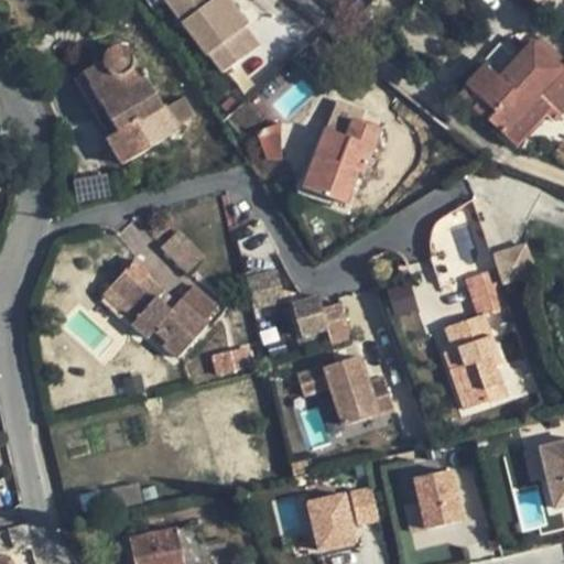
[(162,0),(180,22),(176,26),(201,64),(206,62),(216,74),(256,47),(248,28),(225,0),(162,0)]
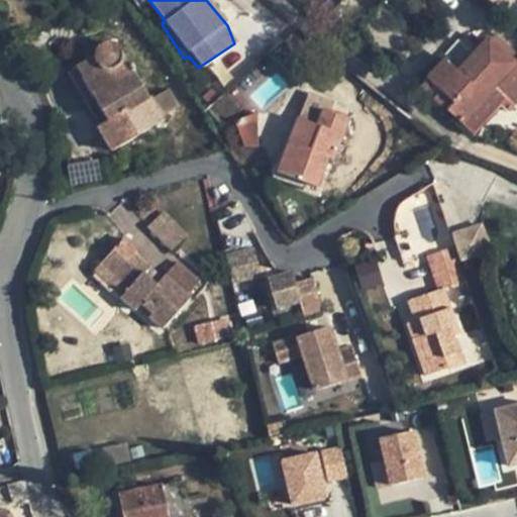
[(460,124),(493,90),(512,107),(516,101),(516,63),(516,64),(489,39),(458,72),(445,60),(427,79),(440,92),(434,99),(460,124)]
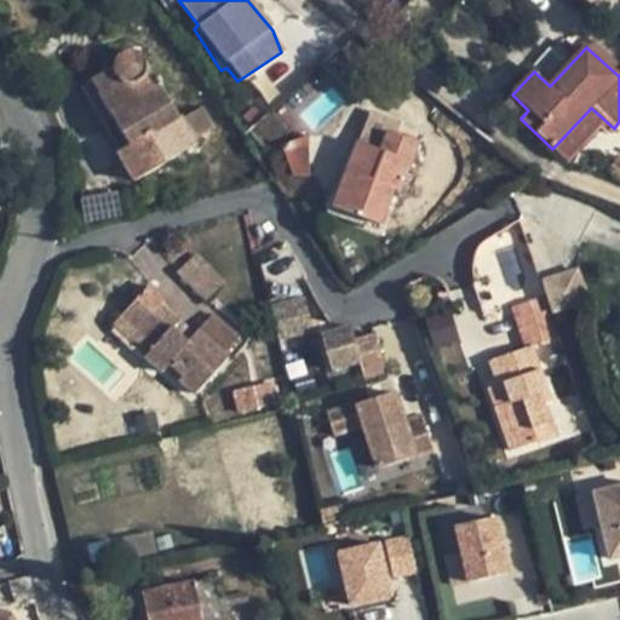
[(132,147),(121,154),(136,179),(196,143),(182,119),(151,68),(147,59),(144,55),(141,52),(136,51),(131,51),(124,53),(119,56),(116,59),(115,63),(115,67),(92,80),(132,147)]
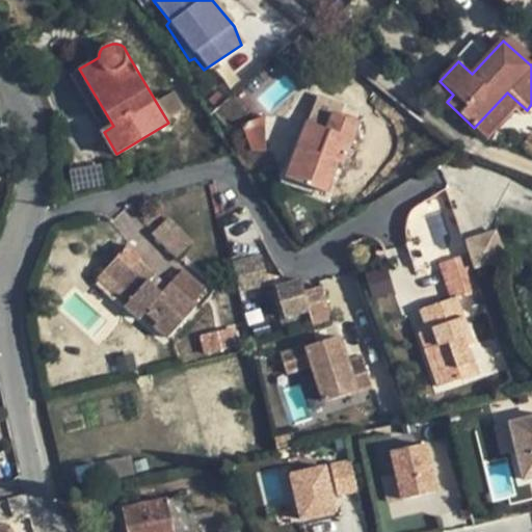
[(113,126),(79,69),(69,74),(104,132),(113,126)]
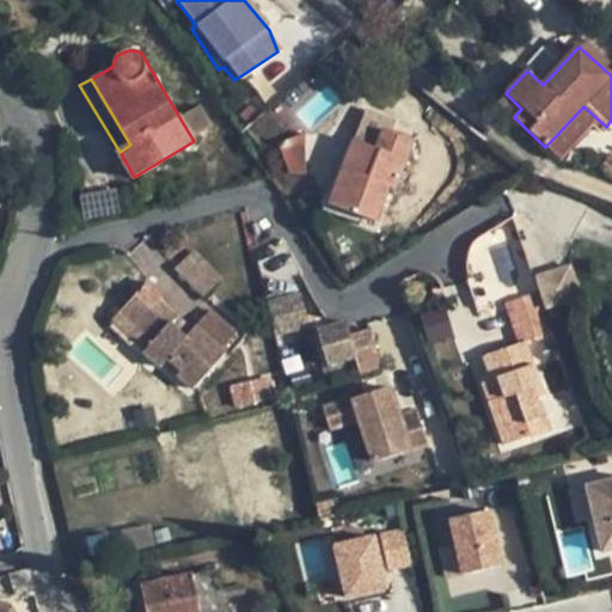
[(179,117),(194,141),(213,129),(200,105),(179,117)]
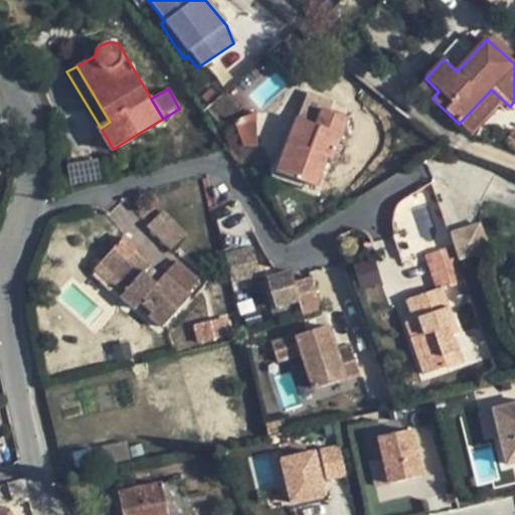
[(297,118),(277,171),(317,186),(327,158),(333,160),(348,120),(321,110),(316,126),(297,118)]
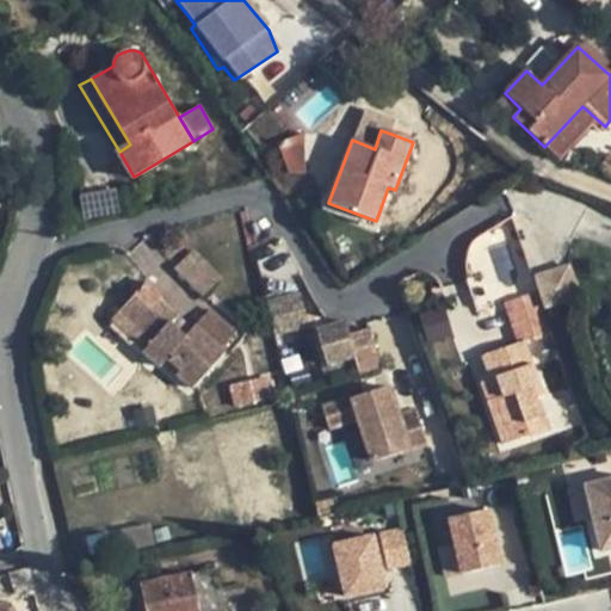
[(234,177),(232,165),(222,167),(224,179),(234,177)]
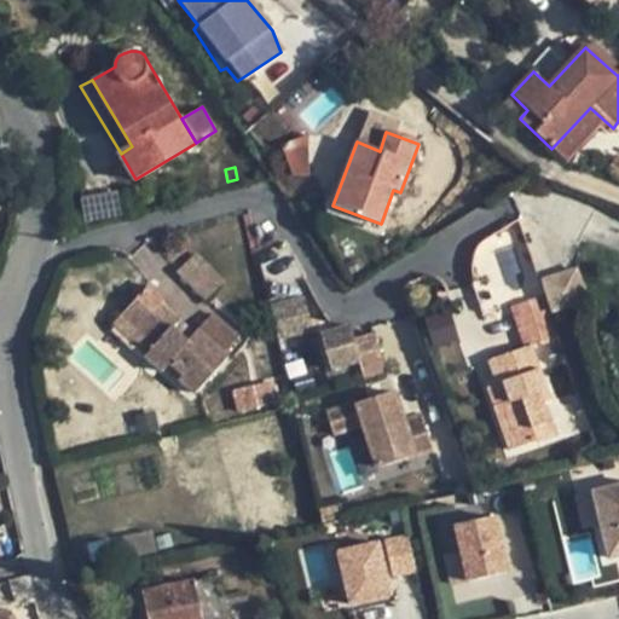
[(225,282),(196,252),(175,272),(204,302),(225,282)]
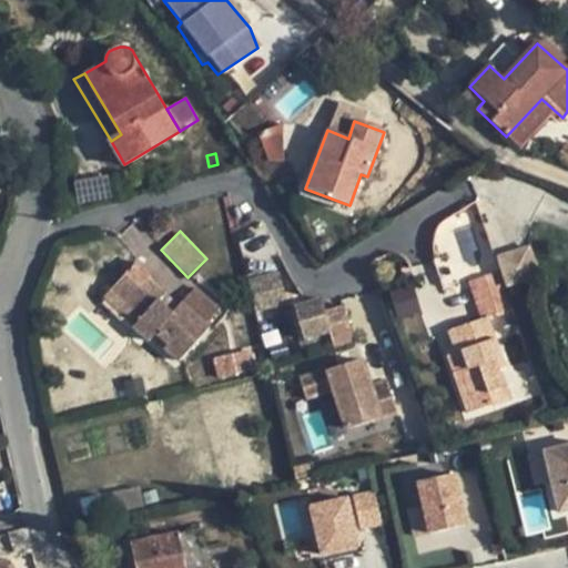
[(530,244),(495,254),(505,287),(540,276),(530,244)]
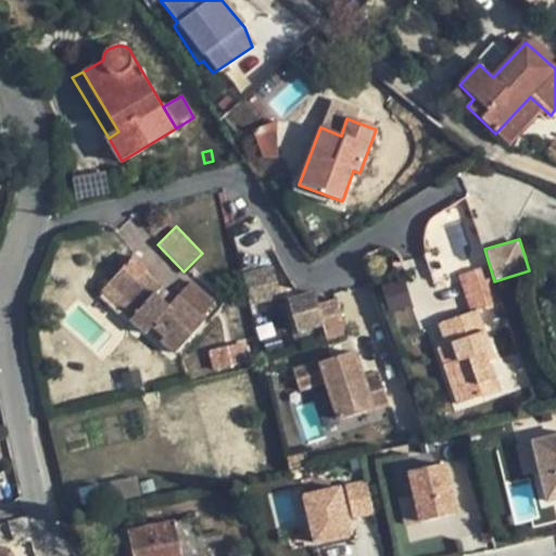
[(148,269),(135,258),(104,292),(131,318),(130,320),(146,333),(152,326),(165,337),(162,342),(174,353),(203,320),(176,297),(167,307),(154,295),(160,289),(143,275),(148,269)]
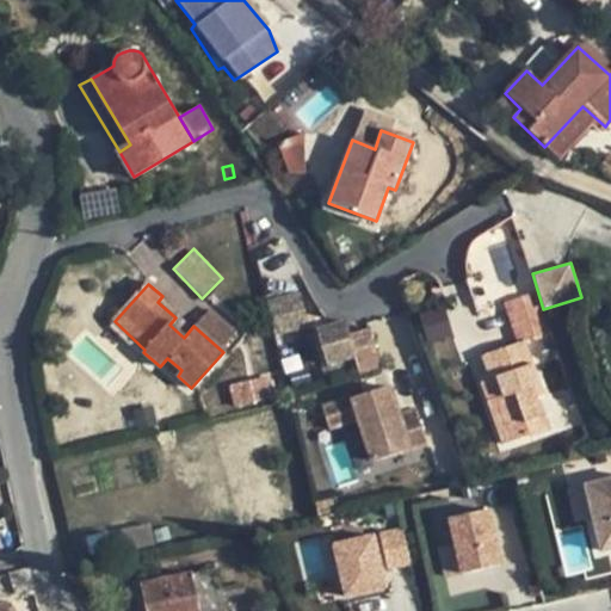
[(518,344),(525,341),(550,332),(537,294),(505,306),(518,344)]
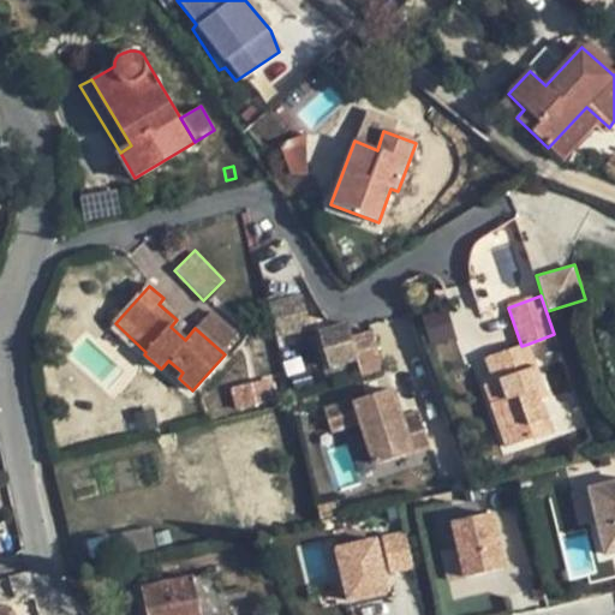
[(446,309),(423,316),(437,363),(460,356),(446,309)]
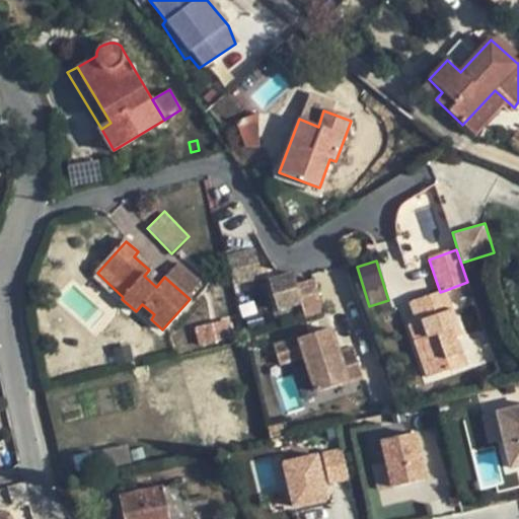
[(177,262),(164,277),(190,299),(203,285),(177,262)]
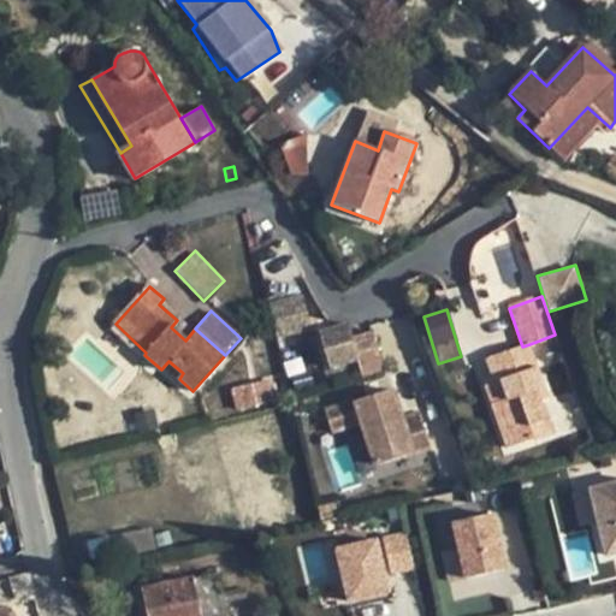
[(182,315),(177,320),(171,327),(185,341),(195,329),(182,315)]
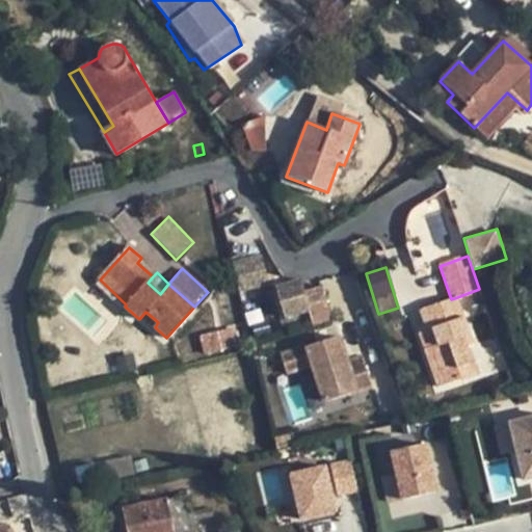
[(309,310),(299,282),(276,290),(285,317),(309,310)]
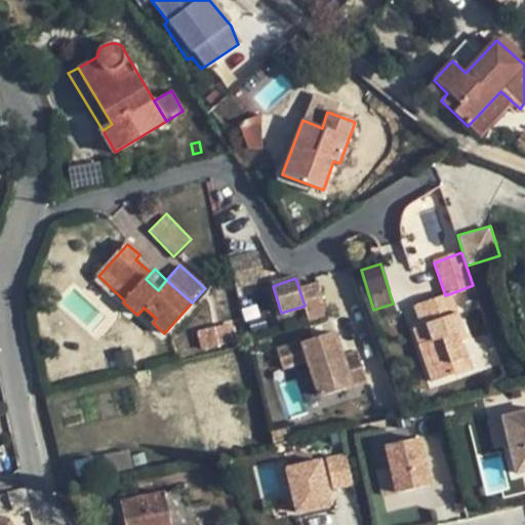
[(467,358),(461,341),(458,333),(463,331),(451,293),(445,295),(414,306),(427,341),(418,345),(432,382),(455,374),(451,364),(467,358)]
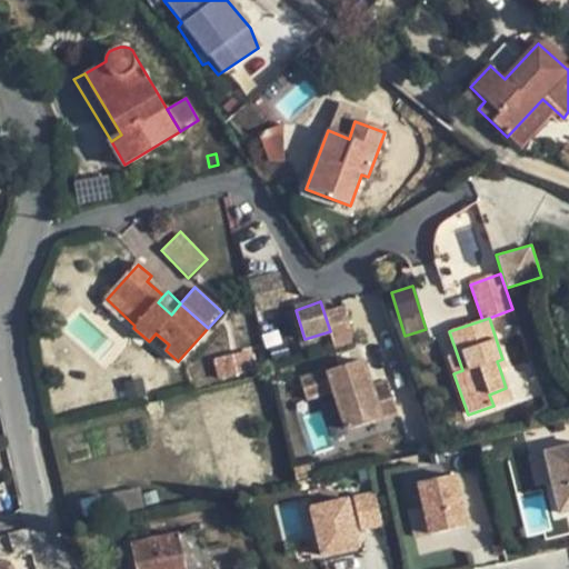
[(261,349),(249,352),(252,367),(265,363),(261,349)]
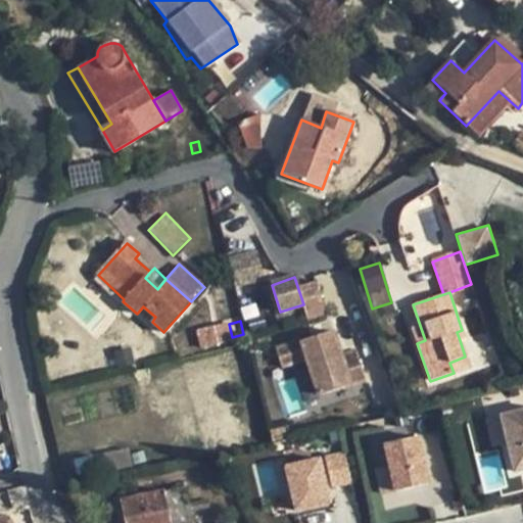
[(462,330),(457,332),(460,340),(465,338),(462,330)]
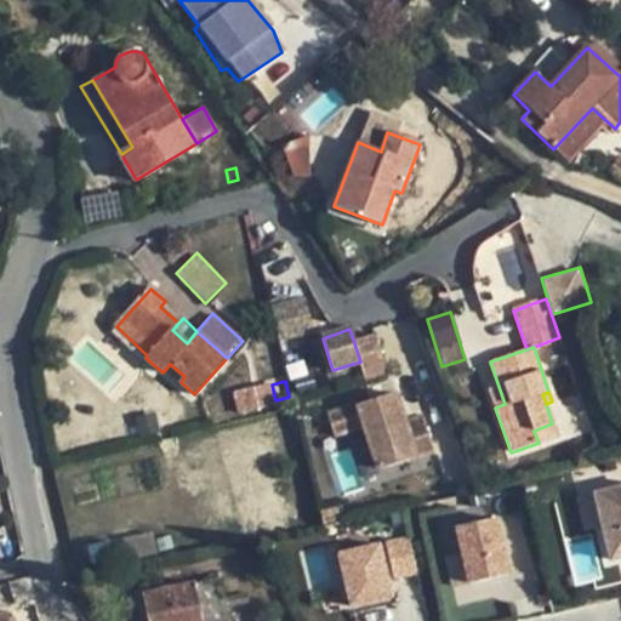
[(396,397),(324,412),(334,442),(360,433),(379,477),(434,457),(420,417),(404,421),(396,397)]
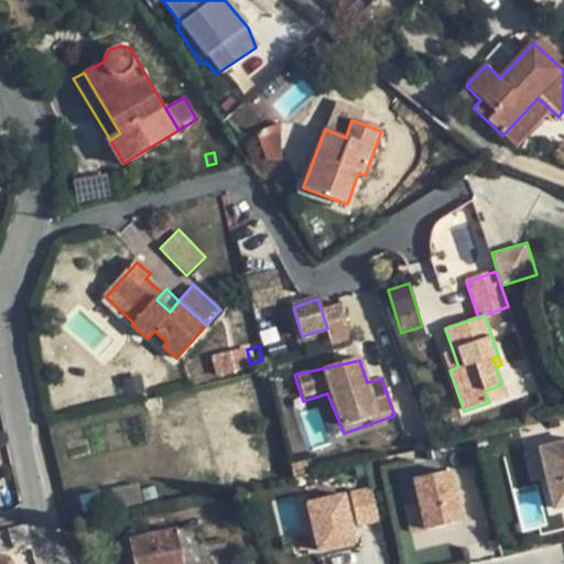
[(501,384),(485,391),(489,402),(506,397),(501,384)]
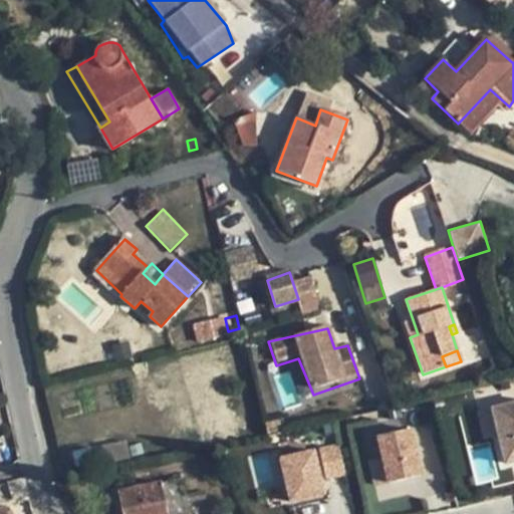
[(513,404),(488,411),(501,469),(513,466),(513,404)]
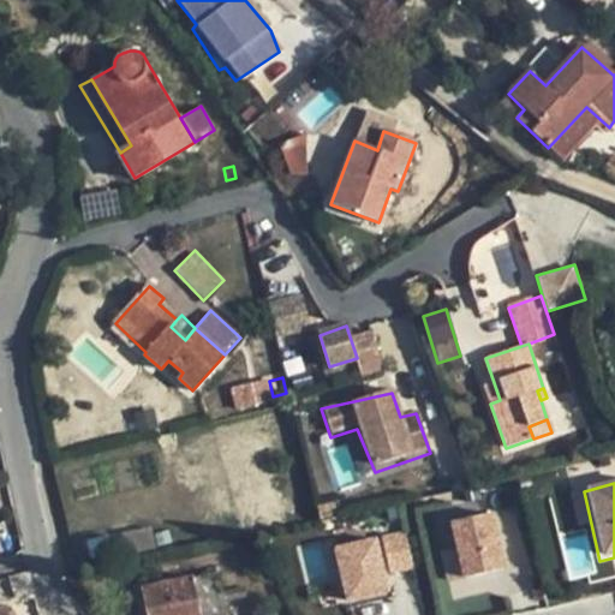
[(489,514),(448,525),(461,583),(505,573),(489,514)]
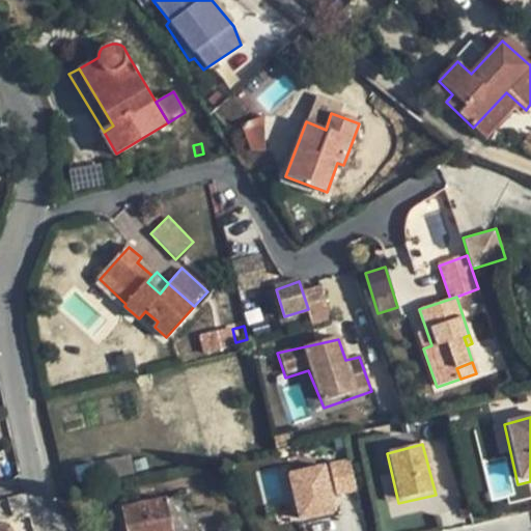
[(132,454),(105,459),(107,475),(134,470),(132,454)]
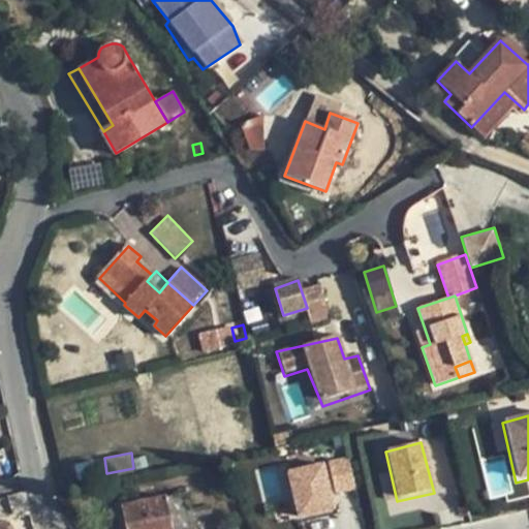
[(352,456),(285,472),(294,523),(339,515),(335,492),(356,487),(352,456)]
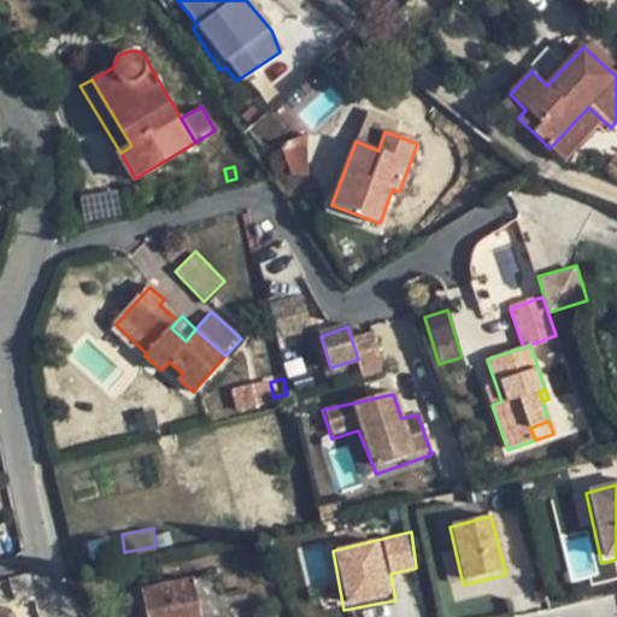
[(227,616),(224,605),(222,594),(216,574),(142,589),(148,616),(227,616)]
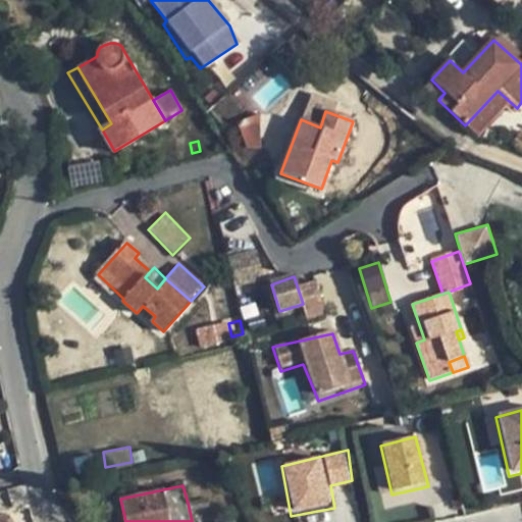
[(208,498),(188,503),(190,512),(210,508),(208,498)]
